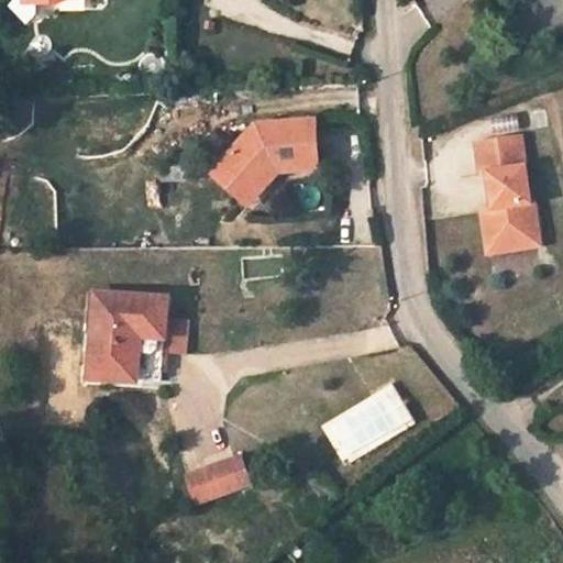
[(23,32),(10,41),(33,54),(36,39),(61,36),(58,24),(85,23),(85,0),(18,0),(28,6),(23,32)]
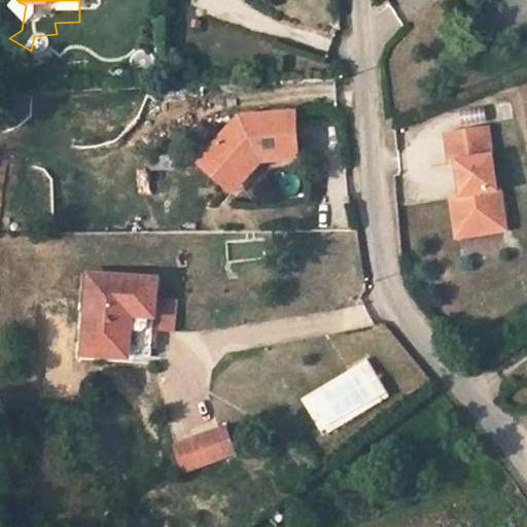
[(238,124),(208,155),(240,187),(260,166),(297,165),(294,118),(238,124)]
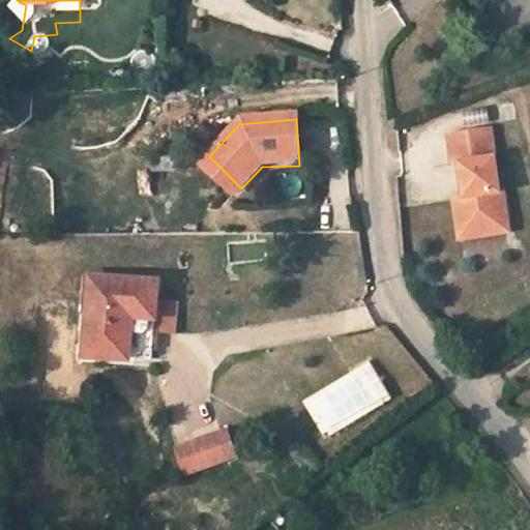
[(455,199),(462,240),(510,233),(504,192),(501,193),(492,129),(449,136),(454,166),(461,165),(463,176),(468,175),(471,197),(466,198),(455,199)]
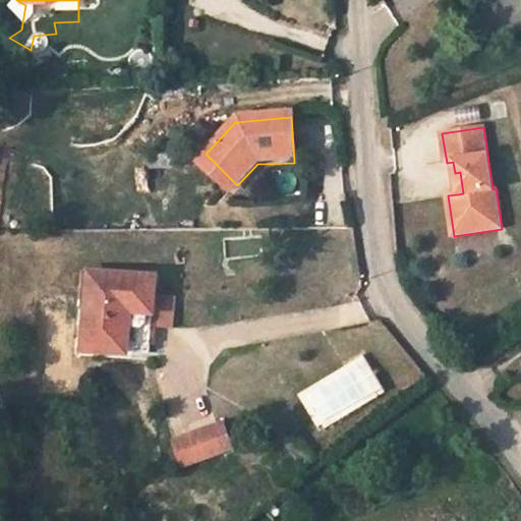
[(206,154),(194,166),(226,195),(237,185),(206,154)]
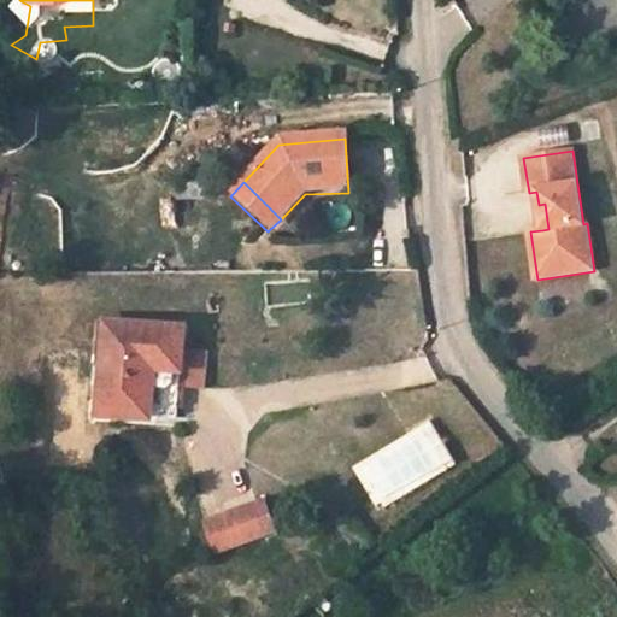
[(545,204),(539,205),(542,230),(548,229),(545,204)]
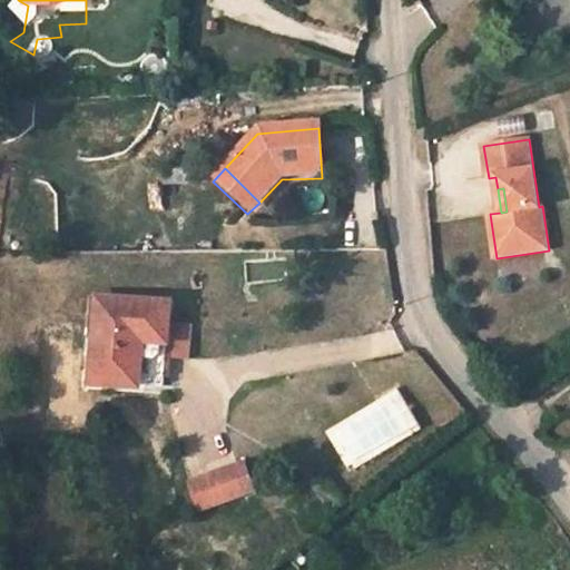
[(80,369),(149,373),(151,345),(155,312),(157,293),(88,288),(80,369)]
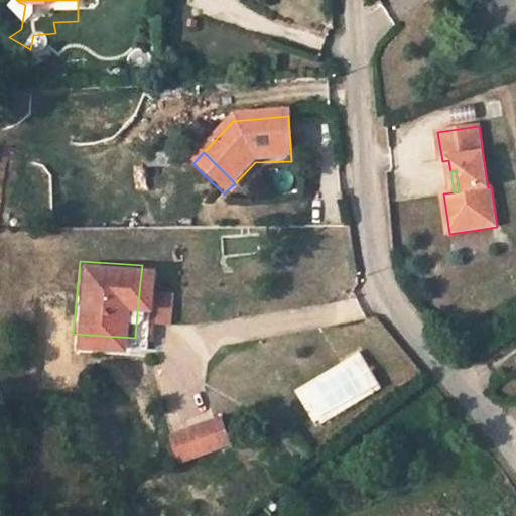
[(140,282),(137,312),(157,313),(158,284),(140,282)]
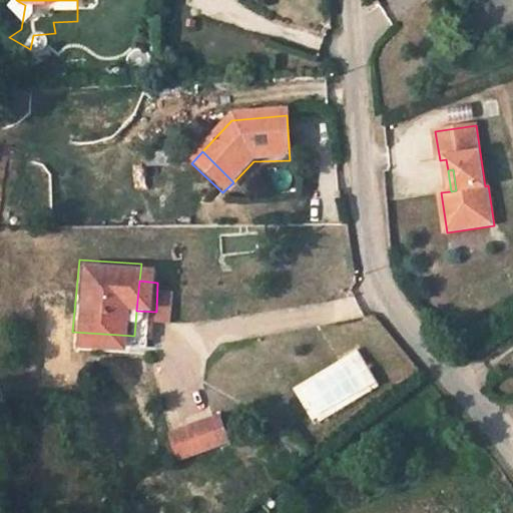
[(293,385),(311,422),(378,389),(360,352),(293,385)]
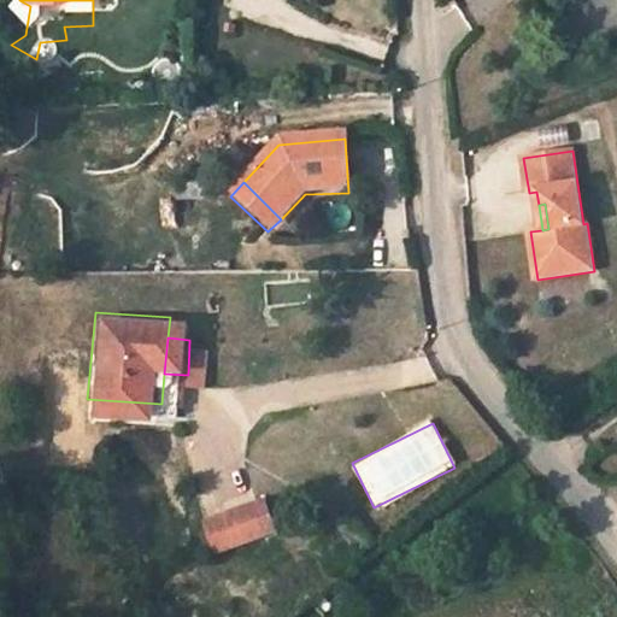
[(253,491),(239,495),(253,532),(266,527),(253,491)]
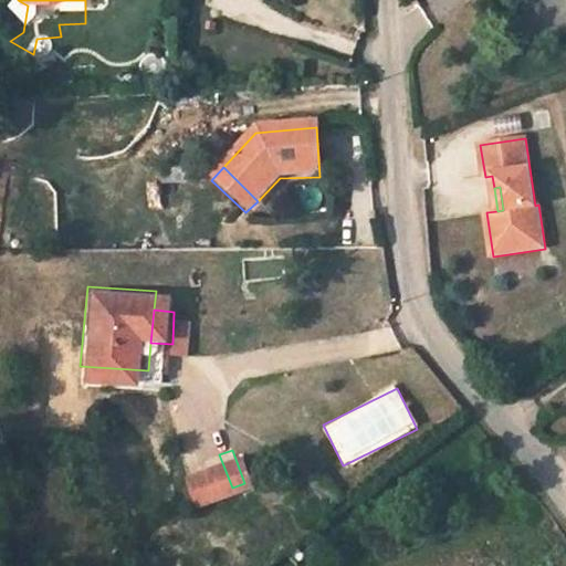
[(186,505),(232,488),(219,454),(174,469),(186,505)]
